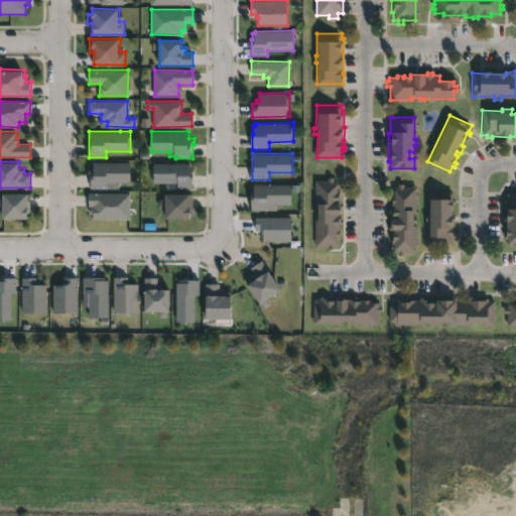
[(132,162),(131,181),(108,181),(108,187),(91,187),(92,175),(89,175),(89,168),(94,168),(94,161),(132,162)]
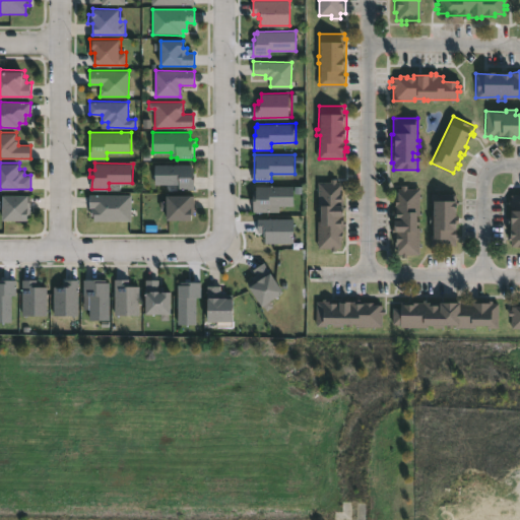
[(194,164),(193,173),(197,173),(196,189),(181,189),(181,184),(155,184),(155,163),(194,164)]
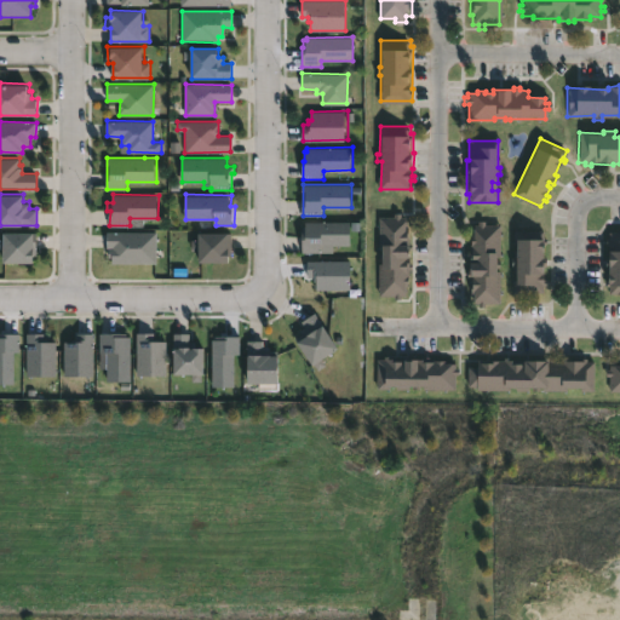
[(399,214),(399,216),(405,216),(406,244),(403,244),(403,256),(406,256),(406,264),(408,264),(408,268),(406,268),(405,285),(402,285),(402,287),(403,287),(402,294),(397,294),(397,298),(391,298),(391,294),(377,294),(377,216),(391,216),(391,212),(399,212),(399,214)]
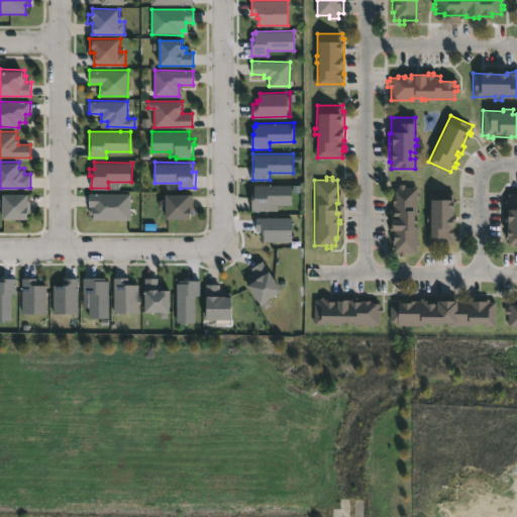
[(270,211),(251,211),(251,189),(255,189),(255,184),(293,185),(293,204),(270,203),(270,211)]
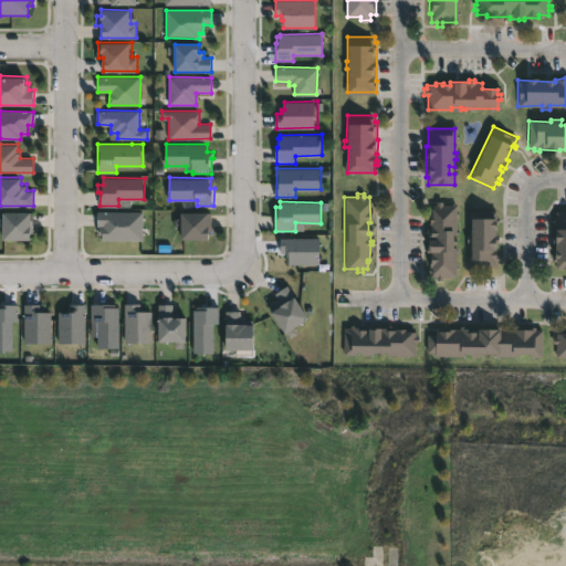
[(441,202),(441,206),(454,207),(454,234),(450,234),(450,239),(454,239),(454,244),(450,244),(449,249),(454,249),(454,279),(440,279),(440,282),(435,282),(435,278),(430,278),(430,269),(428,269),(428,254),(425,254),(425,242),(432,242),(432,239),(426,239),(426,234),(428,234),(429,215),(431,215),(431,206),(435,206),(435,202),(441,202)]
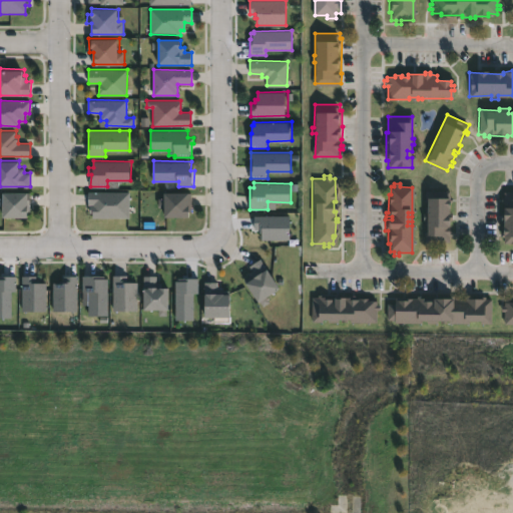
[(31,204),(31,212),(29,212),(29,215),(4,215),(4,205),(0,205),(0,197),(4,197),(4,191),(31,191),(31,204)]
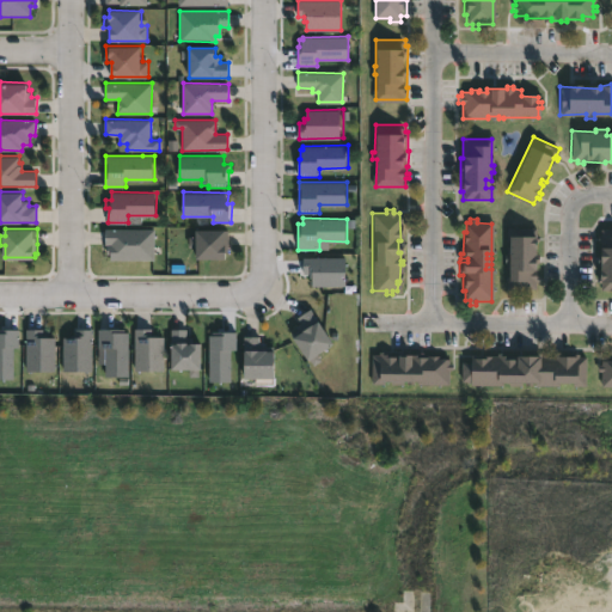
[(154,254),(154,259),(111,259),(111,254),(108,254),(108,244),(106,244),(106,228),(155,228),(154,254)]
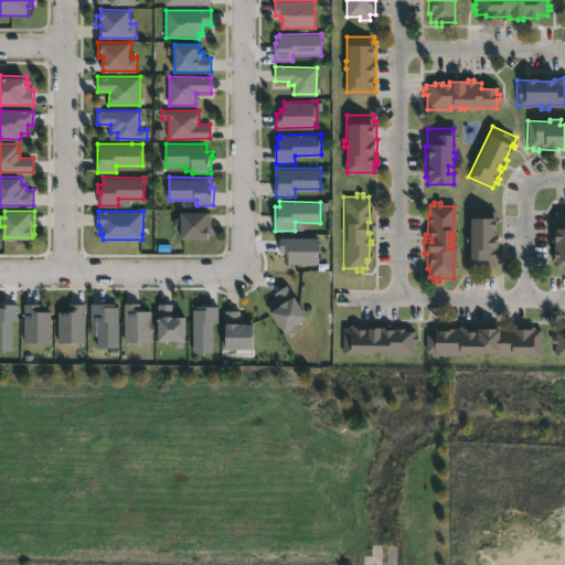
[(212,224),(212,238),(183,237),(183,227),(177,226),(177,219),(183,219),(183,211),(212,211),(212,224)]
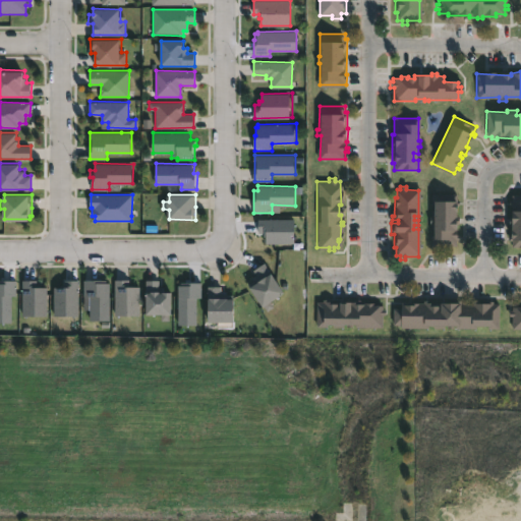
[(453,201),(453,219),(456,219),(456,225),(452,225),(452,231),(454,231),(454,236),(457,236),(457,240),(454,240),(454,246),(430,246),(430,203),(435,203),(435,194),(455,194),(455,201),(453,201)]
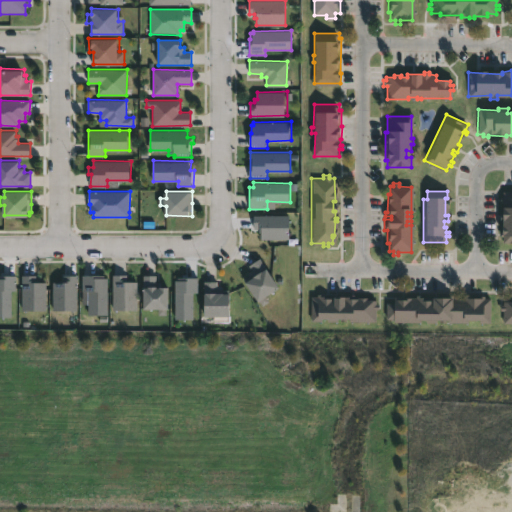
[(511,243),(501,243),(502,238),(498,237),(501,192),(511,192),(511,243)]
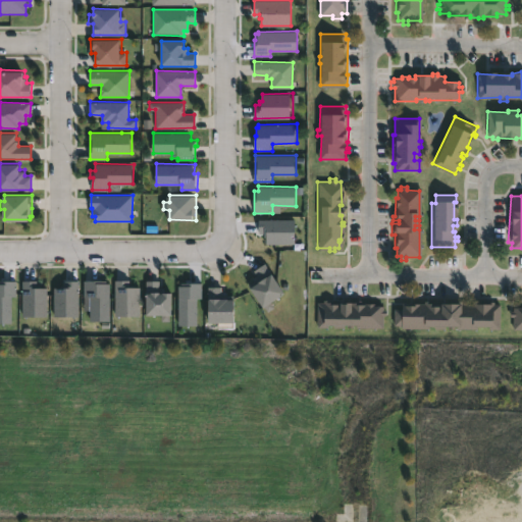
[(296,218),(296,238),(294,238),(294,243),(267,244),(266,237),(264,237),(264,233),(259,233),(259,218),(296,218)]
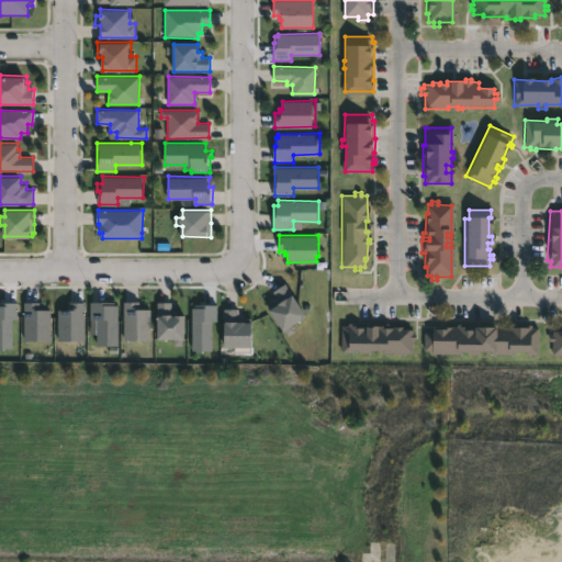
[(296,329),(289,335),(272,308),(277,306),(272,299),(278,295),(274,290),(288,281),(310,315),(294,325),(296,329)]
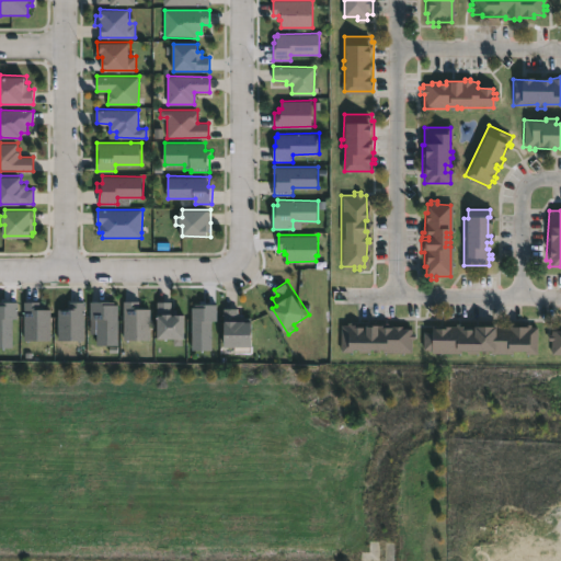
[(86,340),(58,340),(59,308),(70,308),(70,300),(86,300),(86,340)]
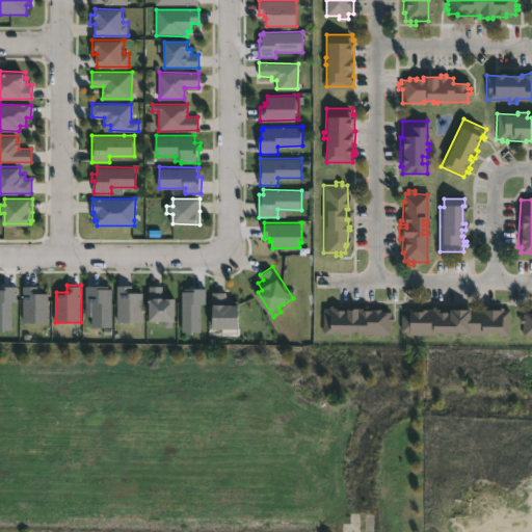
[(110,285),(110,288),(113,288),(113,326),(91,326),(91,302),(86,302),(86,286),(110,285)]
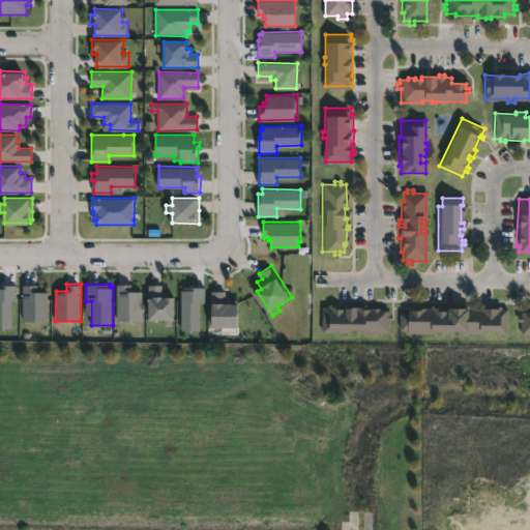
[(142,291),(143,320),(117,321),(117,284),(131,284),(131,289),(136,289),(136,291),(142,291)]
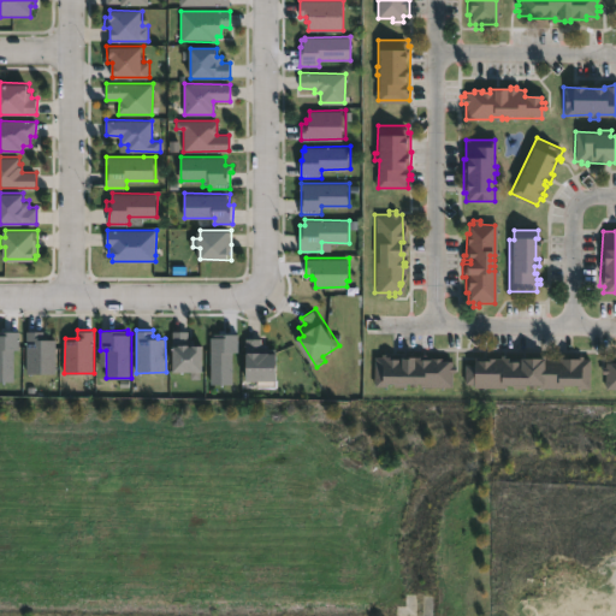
[(0,331),(19,331),(19,349),(13,349),(13,380),(0,380),(0,331)]
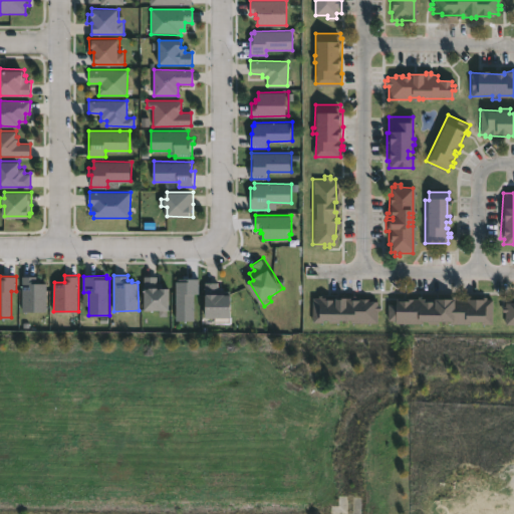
[(37,276),(37,282),(48,282),(47,311),(22,311),(22,276),(37,276)]
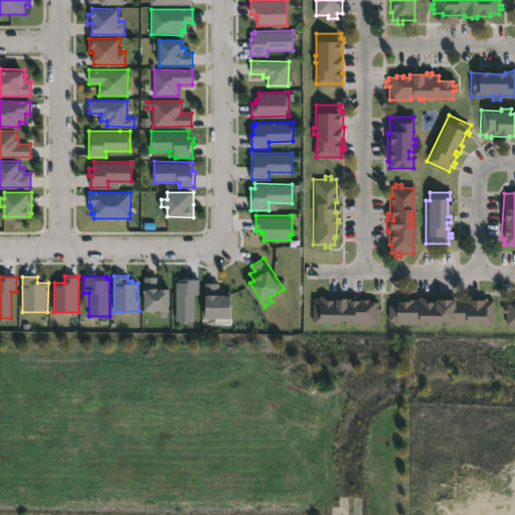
[(158,277),(158,287),(172,287),(172,310),(146,310),(146,277),(158,277)]
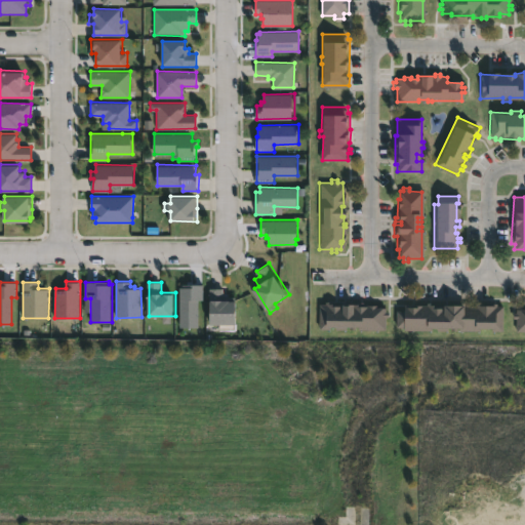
[(198,299),(198,326),(179,326),(179,287),(183,287),(183,284),(203,284),(203,299),(198,299)]
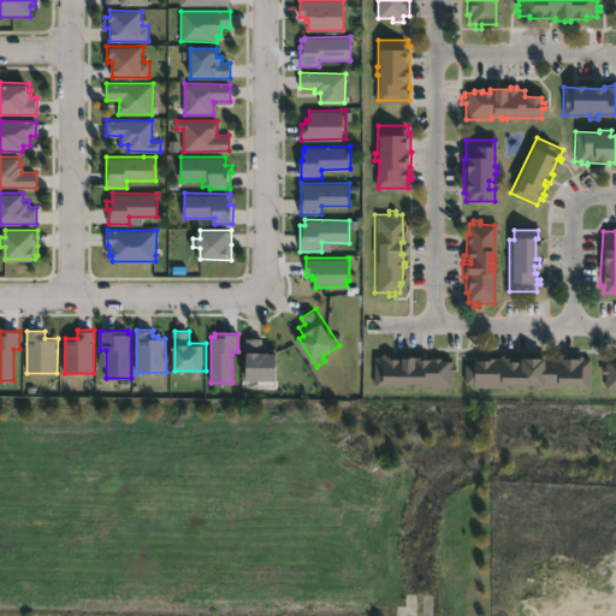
[(264,338),(264,344),(270,344),(270,351),(280,351),(280,380),(248,380),(249,338),(264,338)]
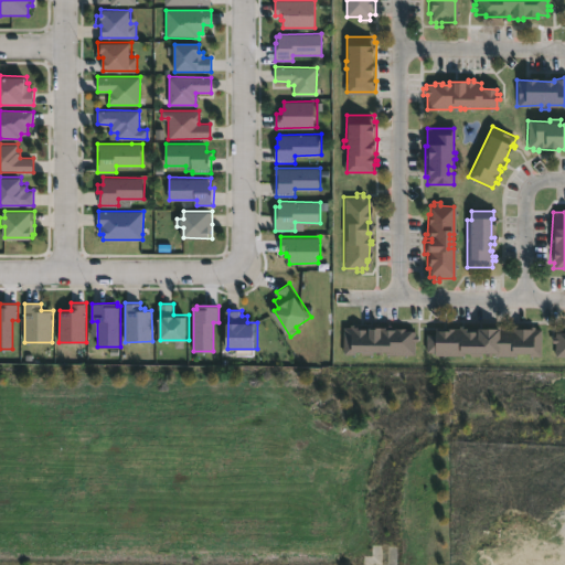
[(391,324),(391,329),(406,327),(406,330),(415,330),(415,336),(418,334),(418,341),(414,341),(414,354),(385,354),(385,351),(382,351),(382,354),(376,354),(376,350),(372,350),(372,353),(361,353),(361,350),(355,350),(355,354),(344,354),(343,327),(350,327),(350,324),(355,324),(355,328),(366,328),(366,326),(385,327),(385,324),(391,324)]
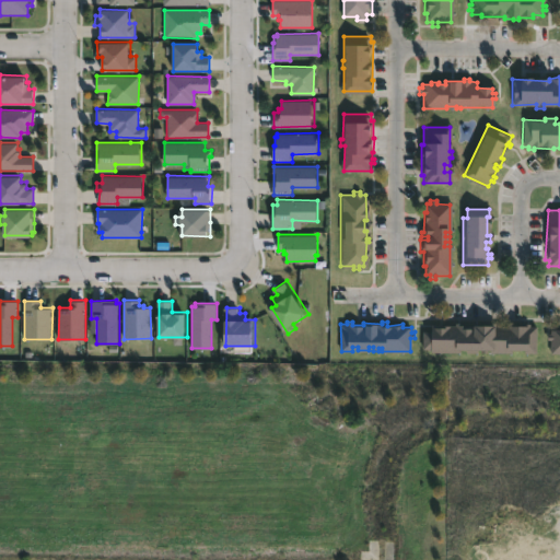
[(531,323),(531,325),(537,325),(537,352),(525,352),(525,348),(512,348),(512,351),(491,351),(491,348),(488,348),(488,351),(481,351),(481,348),(477,348),(477,351),(467,351),(467,348),(461,348),(461,351),(431,351),(431,348),(423,348),(423,331),(431,331),(431,324),(456,324),(456,322),(459,322),(459,323),(464,323),(464,326),(470,326),(471,328),(471,324),(491,324),(491,322),(496,322),(496,325),(508,325),(508,322),(512,322),(512,324),(531,323)]
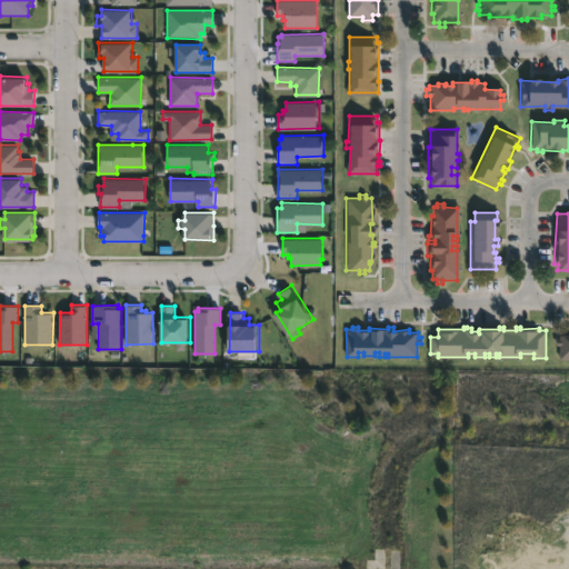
[(568,358),(561,358),(561,345),(558,345),(558,338),(561,338),(561,335),(568,335),(568,358)]
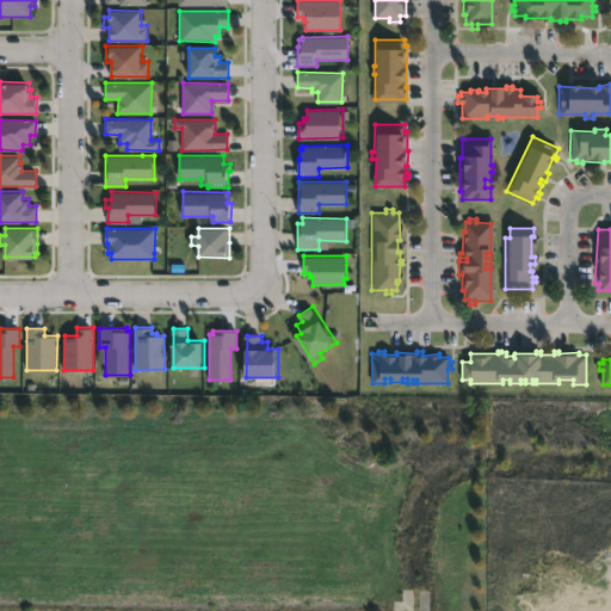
All buildings are outlined.
